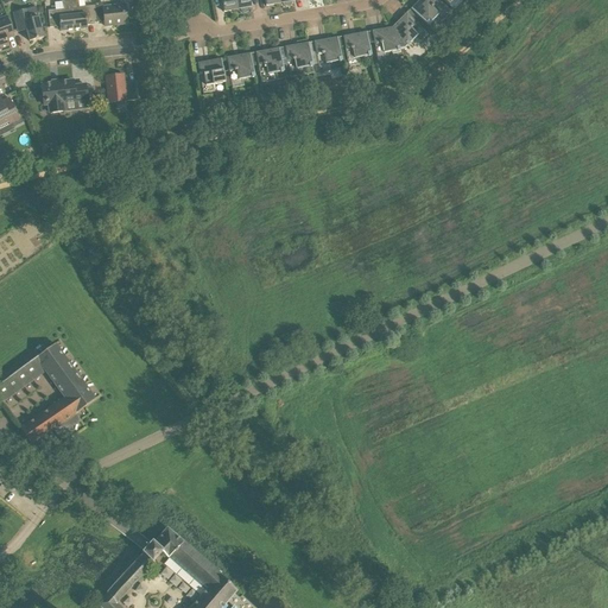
[(70,0),(62,0),(63,2),(55,2),(56,10),(49,11),(50,27),(61,26),(61,32),(74,30),(70,0)]
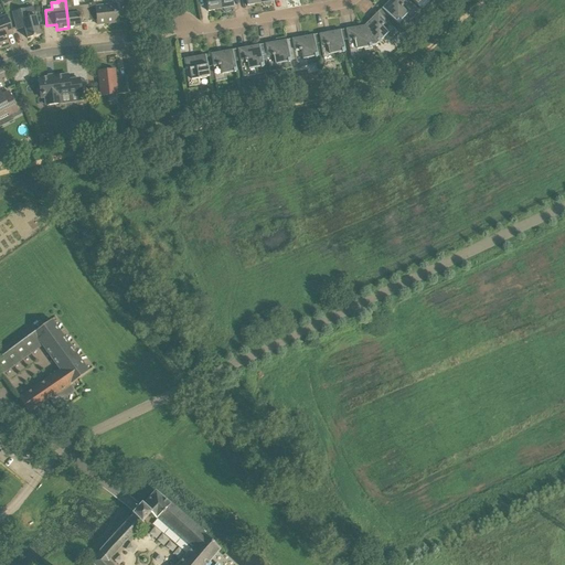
[(77,0),(65,0),(68,28),(82,27),(81,22),(91,21),(88,6),(80,7),(77,0)]
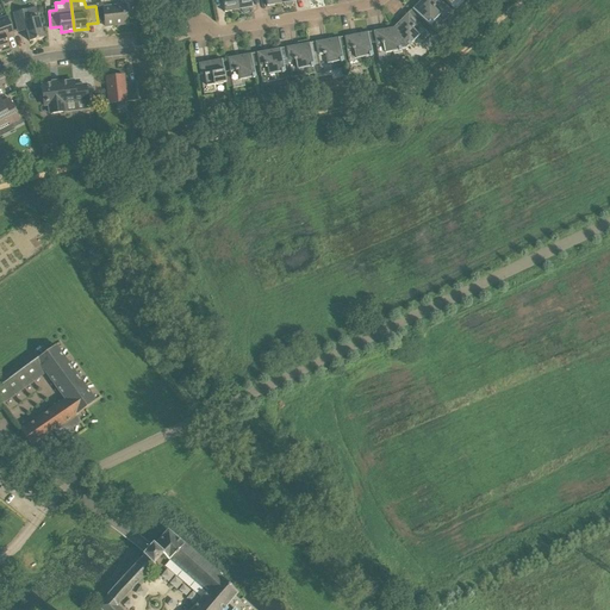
[(236,0),(222,0),(225,13),(238,10),(236,0)]
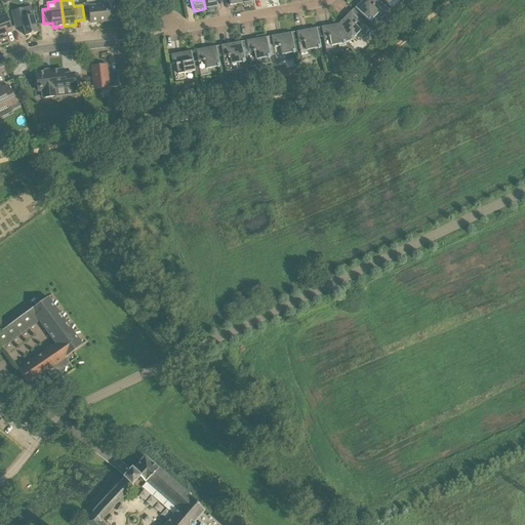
[(203,0),(205,8),(208,8),(208,10),(210,11),(212,11),(214,10),(215,9),(215,7),(217,6),(216,0),(203,0)]
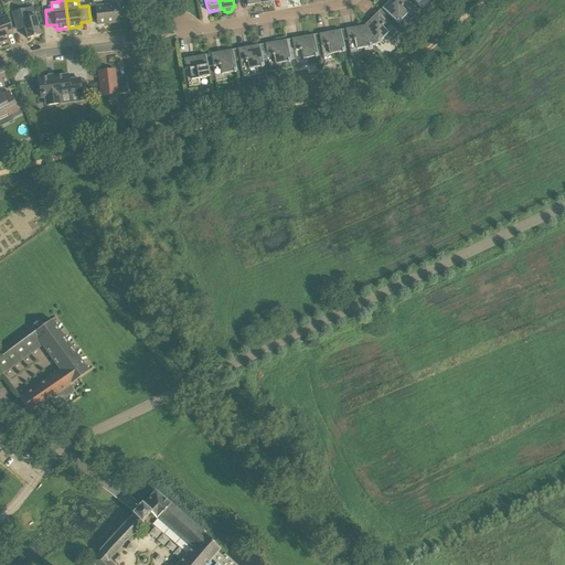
[(394,0),(390,0),(382,9),(397,24),(405,17),(411,21),(418,13),(405,1),(401,6),(394,0)]
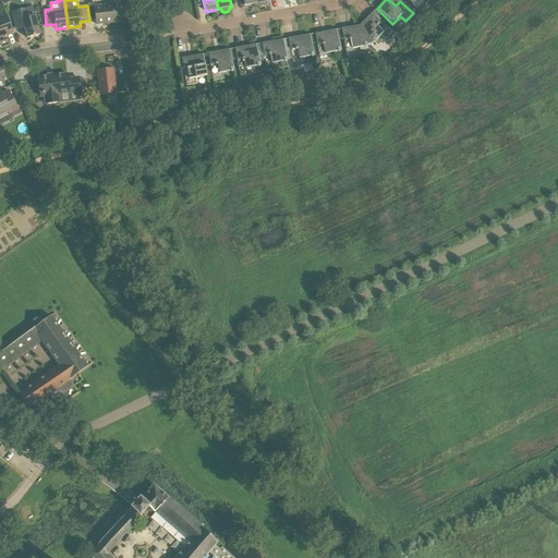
[(113,5),(95,7),(95,2),(88,3),(89,21),(96,20),(96,24),(118,22),(116,22),(113,5)]
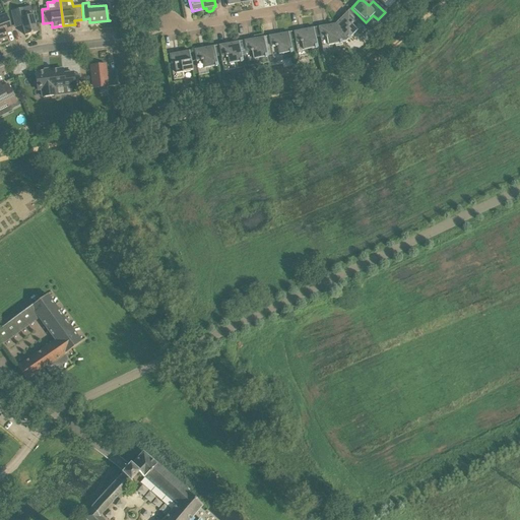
[(38,33),(30,6),(11,11),(15,27),(23,25),(25,36),(38,33)]
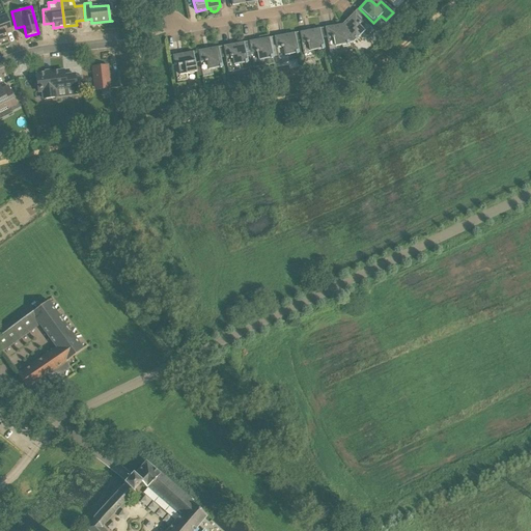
[(14,32),(11,27),(6,15),(0,17),(0,46),(9,44),(6,35),(14,32)]
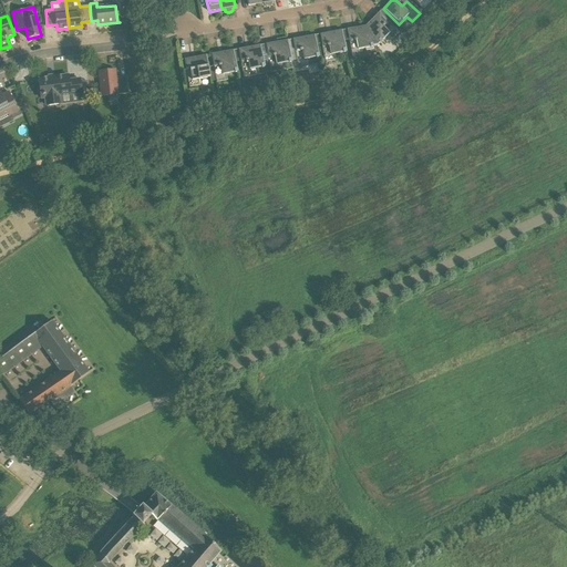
[(374,18),(366,26),(377,47),(388,35),(392,41),(400,33),(388,20),(382,26),(374,18)]
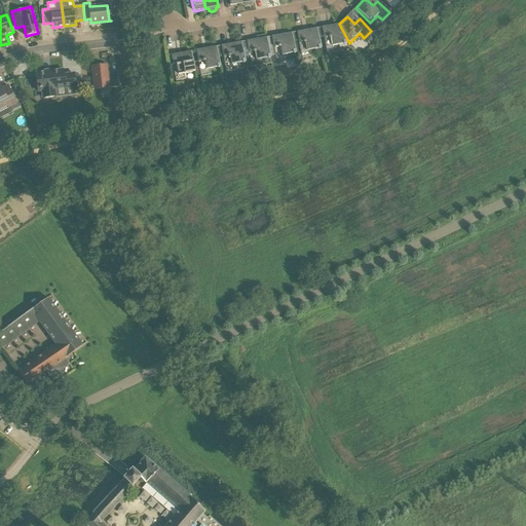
[(324,37),(327,53),(337,51),(336,45),(349,43),(339,24),(329,26),(331,36),(324,37)]
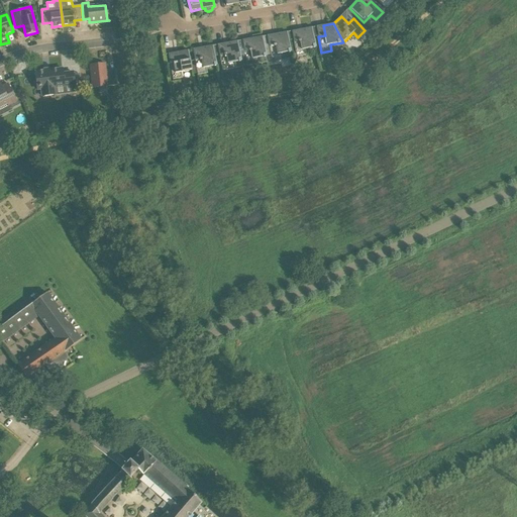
[(294,41),(297,58),(307,56),(306,49),(316,47),(312,27),(298,30),(300,40),(294,41)]
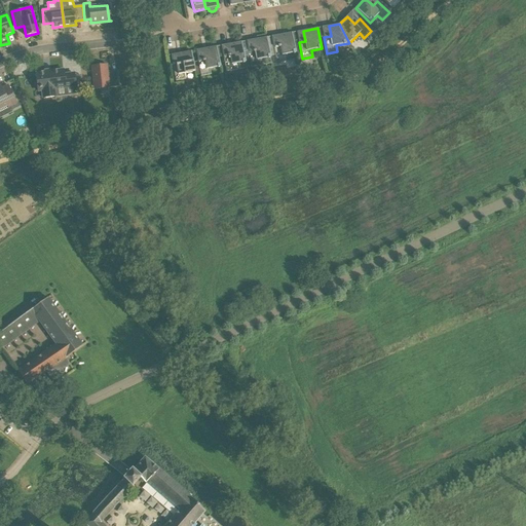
[(273,46),(276,63),(287,61),(286,54),(296,53),(292,33),(278,35),(280,45),(273,46)]
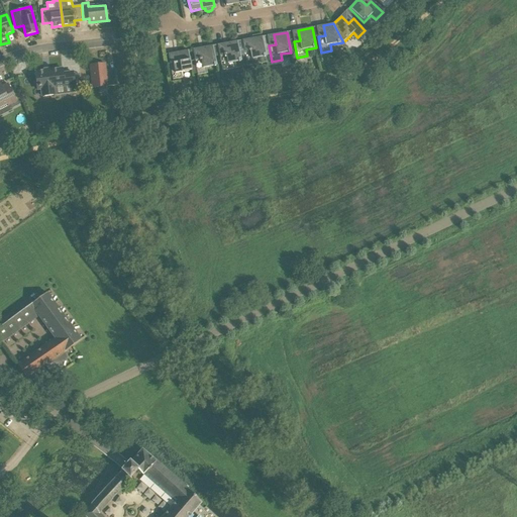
[(263,36),(248,39),(250,49),(244,50),(247,66),(268,63),(263,36)]
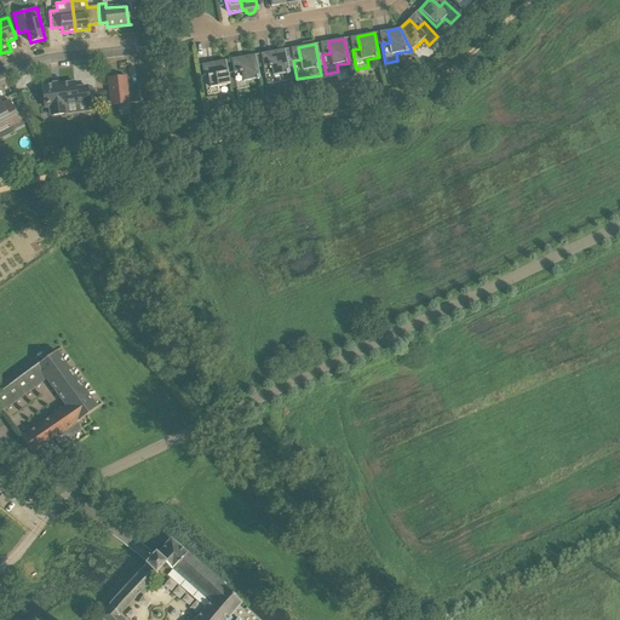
[(291,80),(290,74),(285,50),(269,52),(271,64),(263,65),(267,85),(279,82),(291,80)]
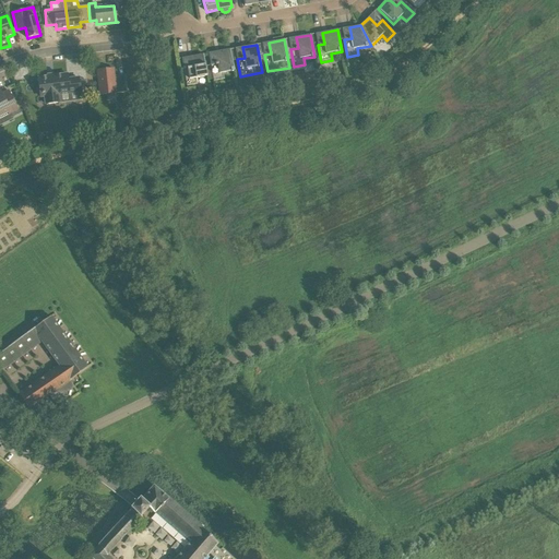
[(217,63),(211,64),(211,66),(213,80),(214,82),(225,80),(224,73),(235,71),(230,49),(215,52),(217,63)]
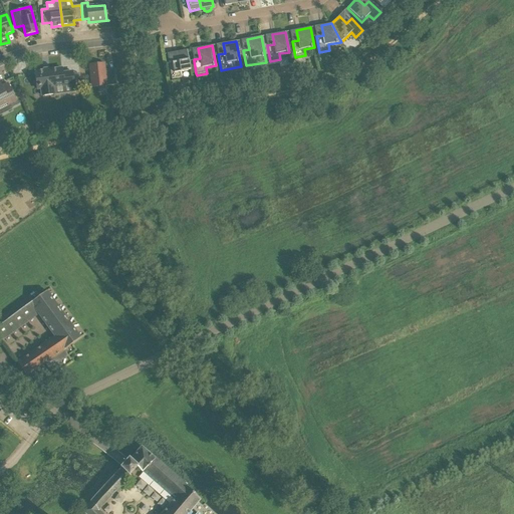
[(188,50),(174,52),(176,62),(169,63),(172,79),(182,77),(181,71),(191,70),(190,61),(188,50)]
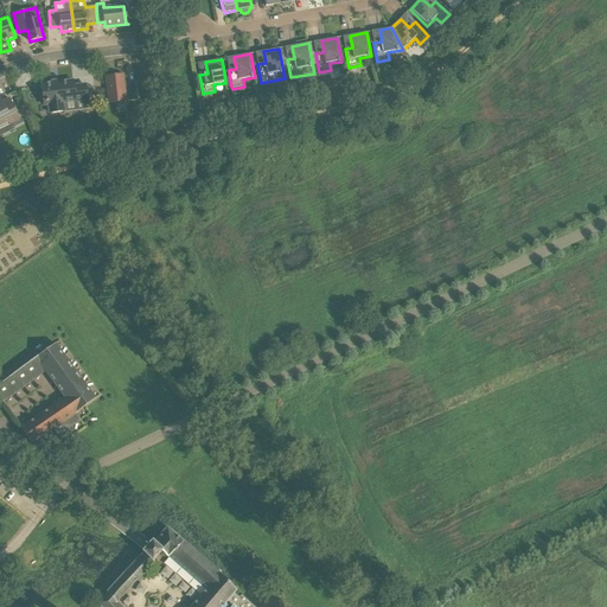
[(125,83),(123,75),(106,77),(108,103),(139,101),(136,82),(135,82),(135,85),(125,85),(125,83)]
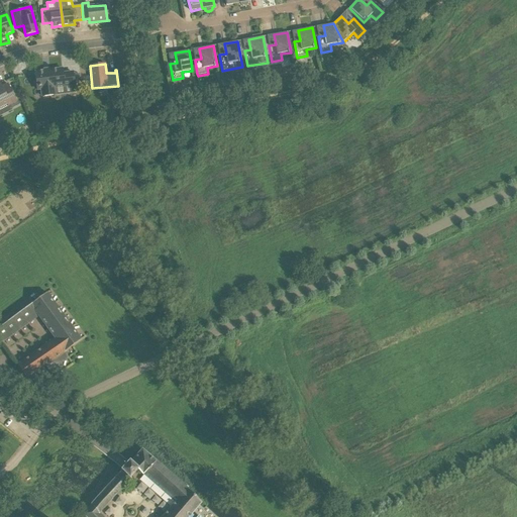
[(43,71),(35,72),(37,90),(41,89),(42,97),(56,95),(55,88),(75,85),(73,73),(63,74),(63,69),(50,70),(50,68),(43,69),(43,71)]
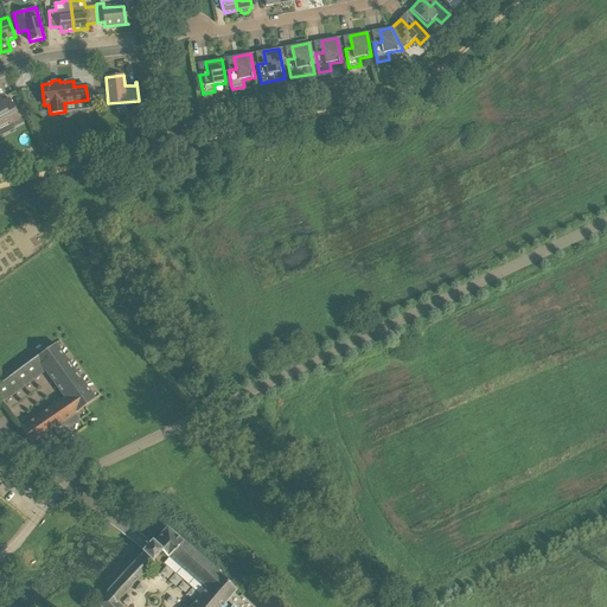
[(10,98),(2,103),(2,101),(0,102),(0,123),(8,120),(11,125),(20,120),(10,98)]
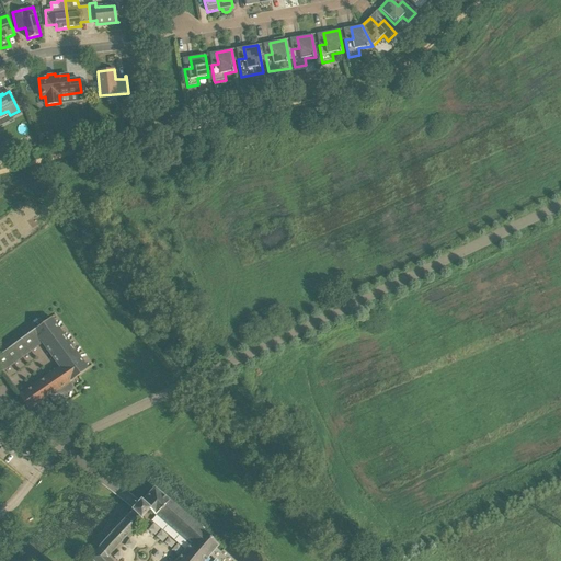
[(52,318),(0,354),(0,369),(0,370),(41,341),(60,367),(19,397),(29,410),(48,397),(54,403),(76,388),(71,381),(89,369),(84,364),(52,318)]
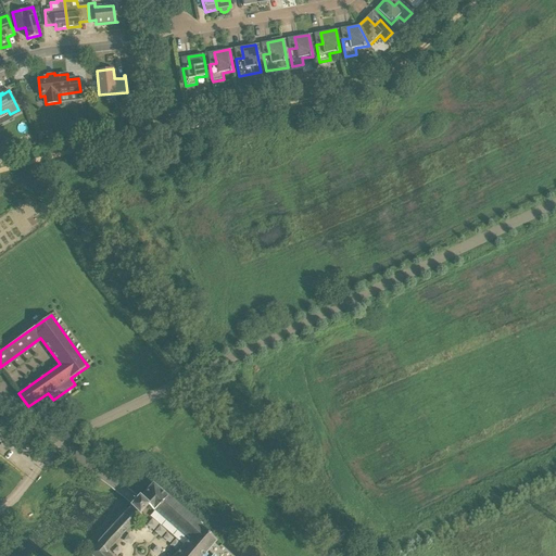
[(202,555),(217,540),(163,492),(153,483),(140,497),(139,495),(138,496),(135,501),(131,504),(130,505),(131,506),(116,522),(100,541),(89,553),(92,555),(111,555),(106,552),(146,509),(149,505),(188,540),(173,555),(202,555)]
